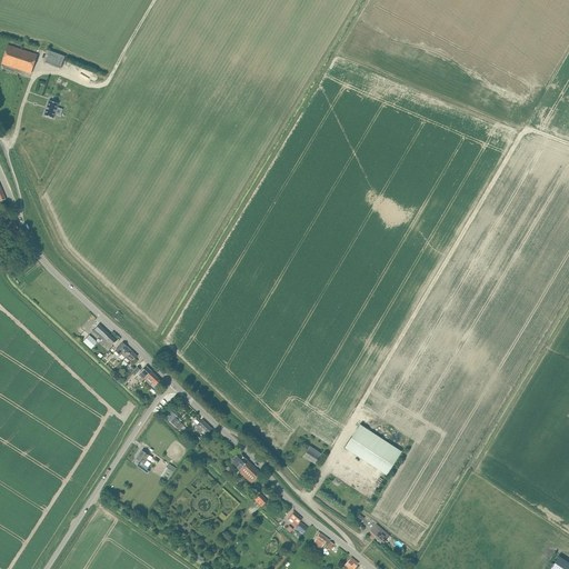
[(31,73),(37,56),(8,46),(1,65),(31,73)]
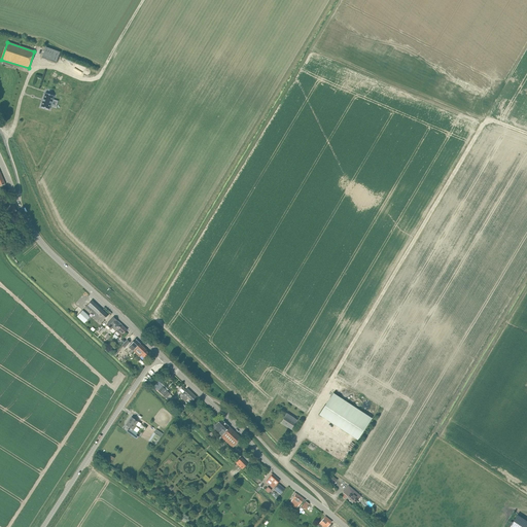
[(57,63),(59,57),(60,53),(45,47),(42,58),(57,63)]
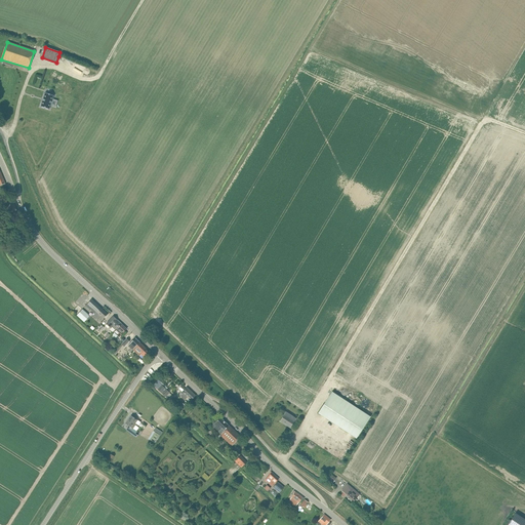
[(32,96),(33,92),(29,91),(26,101),(41,105),(42,99),(32,96)]
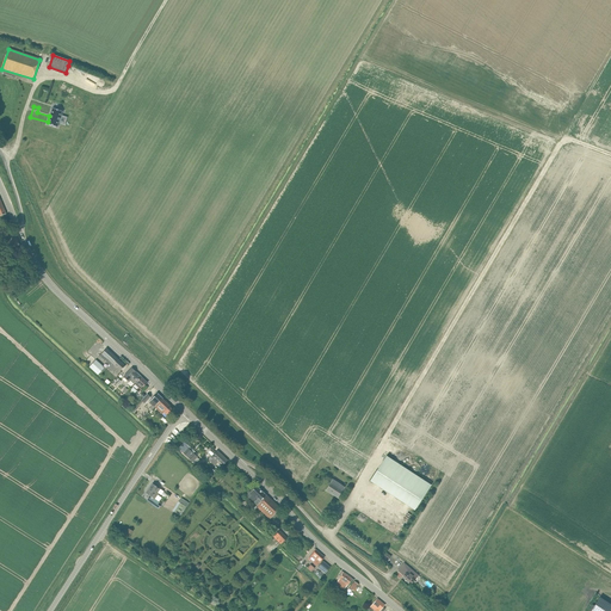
[(53,109),(48,124),(57,128),(62,111),(53,109)]
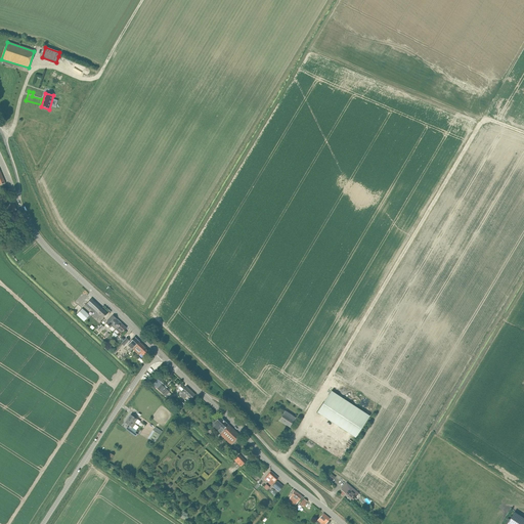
[(17,212),(11,197),(7,199),(8,201),(5,203),(6,207),(8,212),(12,210),(14,214),(17,212)]
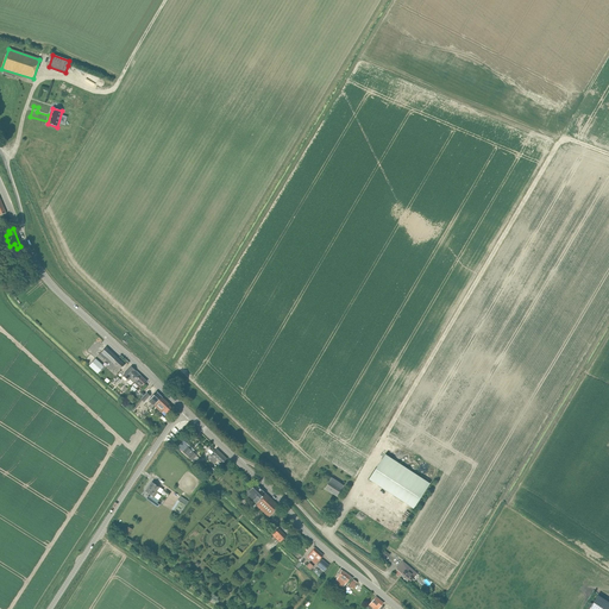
[(120,370),(125,365),(106,347),(100,355),(110,364),(107,366),(113,372),(115,370),(118,368),(120,370)]
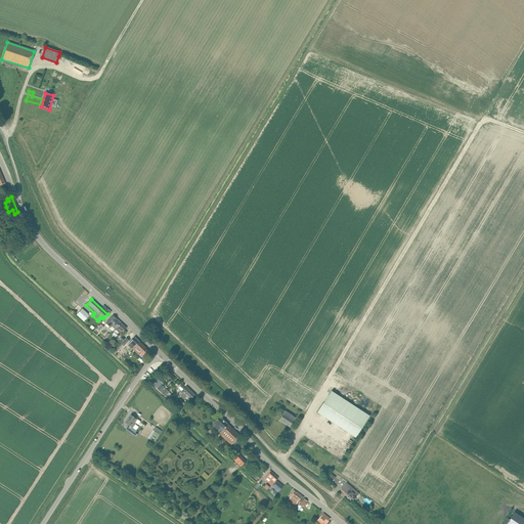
[(84,321),(90,315),(83,308),(77,315),(84,321)]
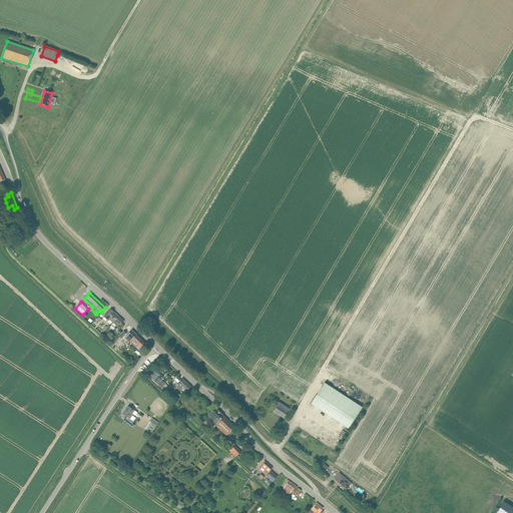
[(114,321),(118,317),(110,310),(103,317),(108,321),(111,324),(114,321)]
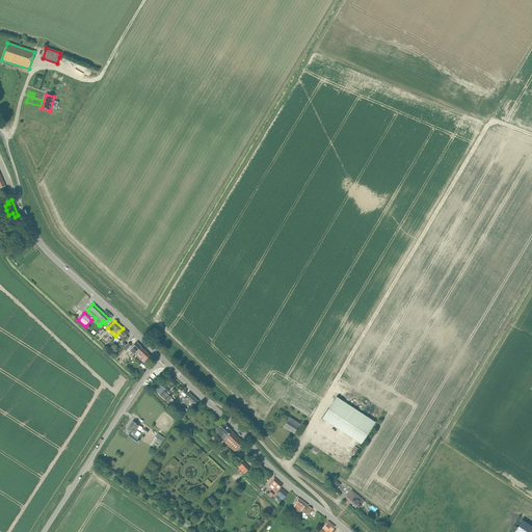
[(121,342),(125,338),(128,334),(123,328),(118,333),(120,334),(114,340),(117,342),(120,340),(121,342)]
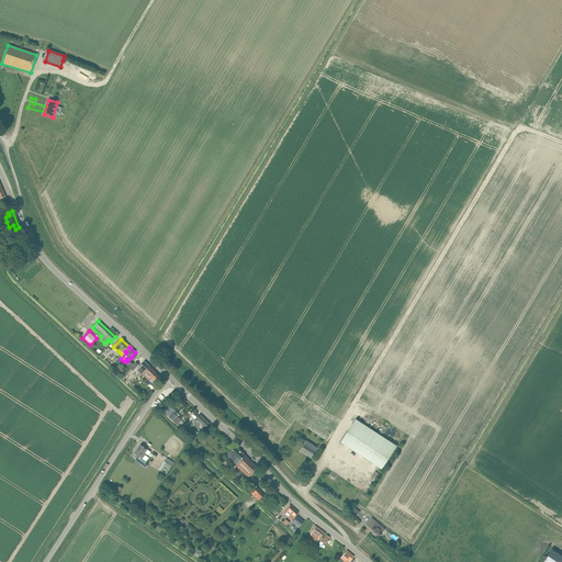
[(133,371),(138,366),(135,362),(130,369),(133,371)]
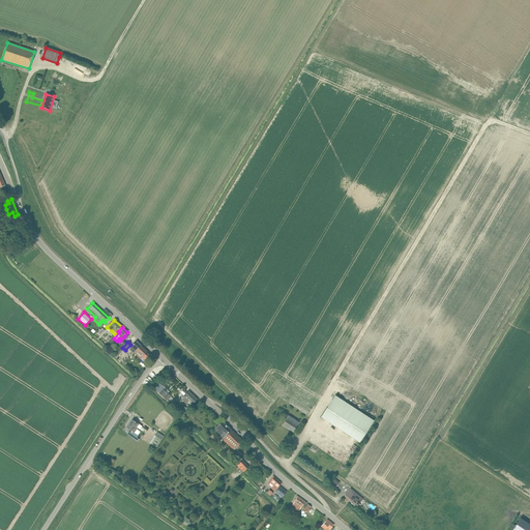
[(134,353),(141,346),(137,342),(129,349),(133,352),(130,354),(131,356),(134,353)]
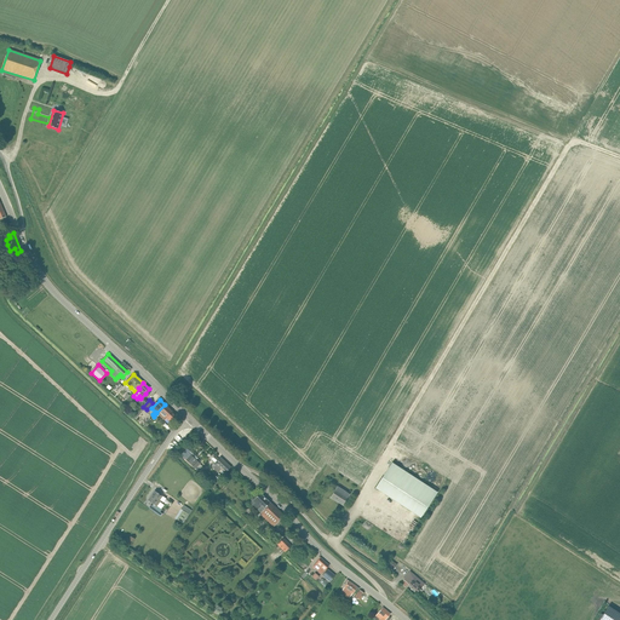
[(171,424),(177,417),(172,413),(173,412),(165,405),(156,413),(165,422),(167,419),(171,424)]
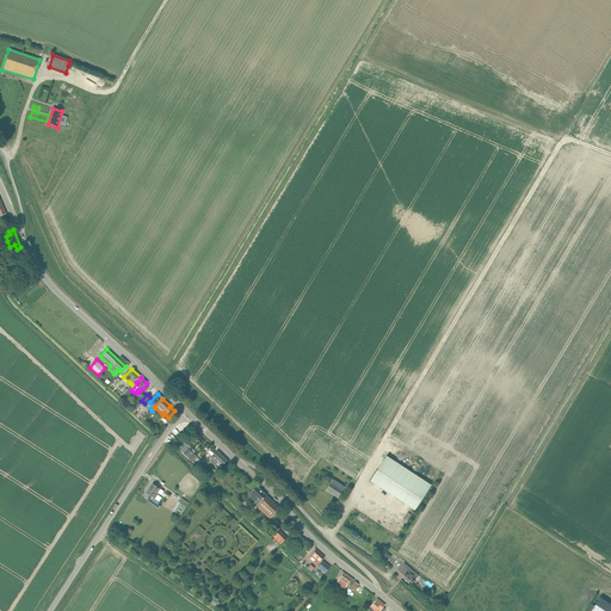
[(192,462),(197,457),(186,446),(187,445),(185,442),(179,449),(192,462)]
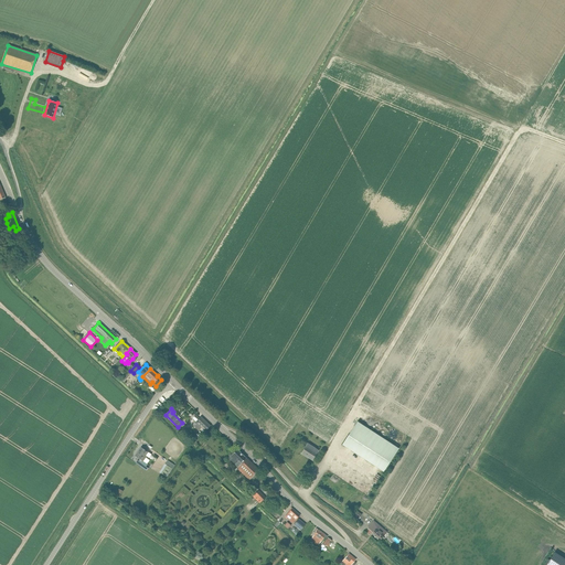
[(199,419),(195,416),(193,418),(196,422),(193,425),(199,430),(202,427),(206,430),(211,426),(201,417),(199,419)]
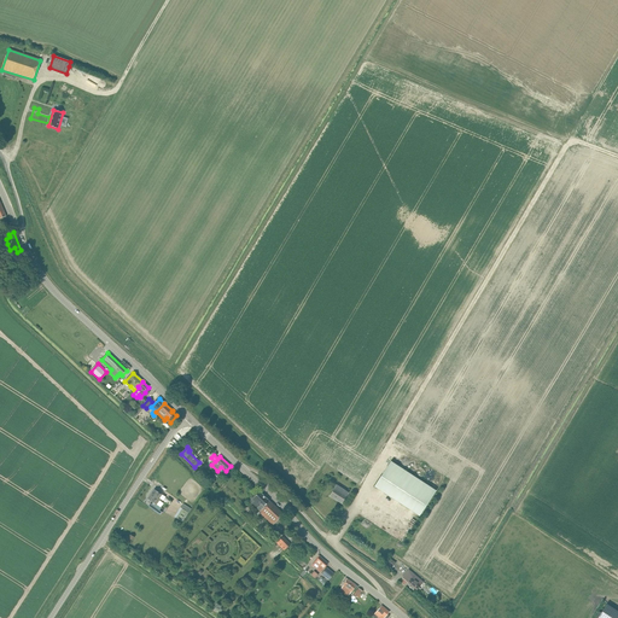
[(374,487),(420,517),(436,490),(391,461),(374,487)]
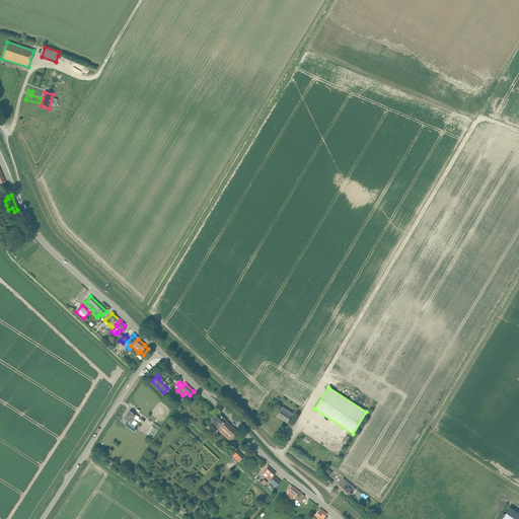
[(287,423),(293,414),(280,405),(278,410),(280,412),(277,417),(287,423)]
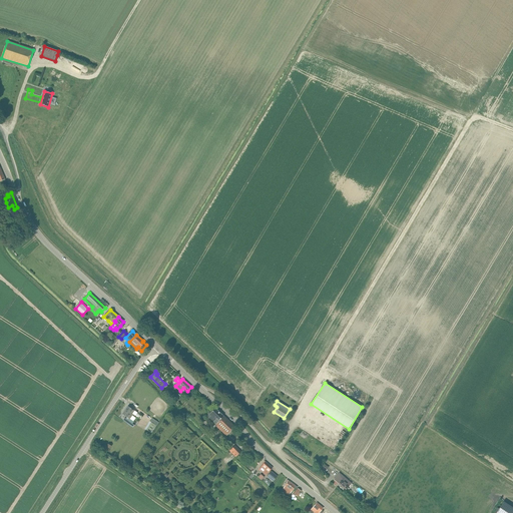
[(129,419),(135,411),(128,406),(122,414),(129,419)]
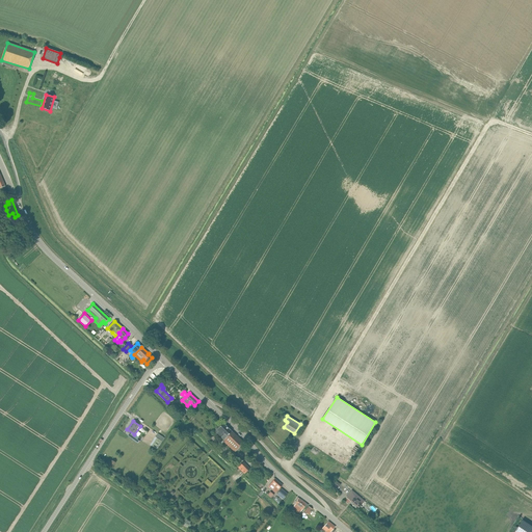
[(235,451),(240,446),(243,443),(223,423),(216,431),(224,439),(223,440),(235,451)]
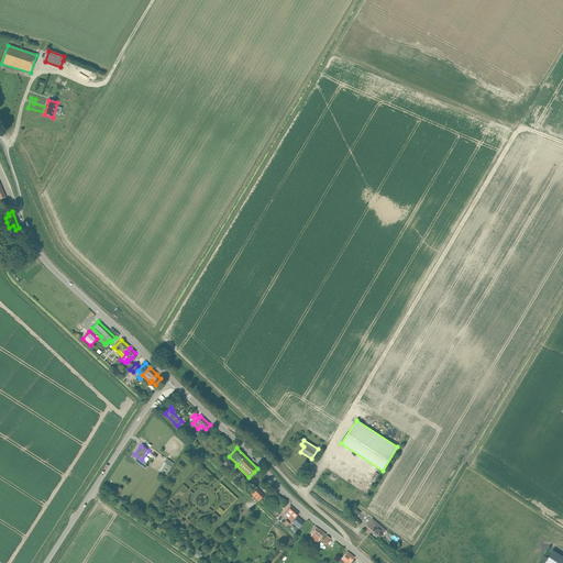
[(165,475),(169,466),(166,464),(161,472),(165,475)]
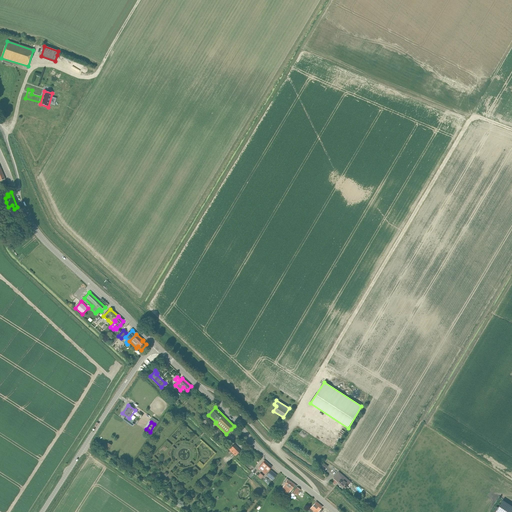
[(234,445),(229,450),(235,456),(240,451),(234,445)]
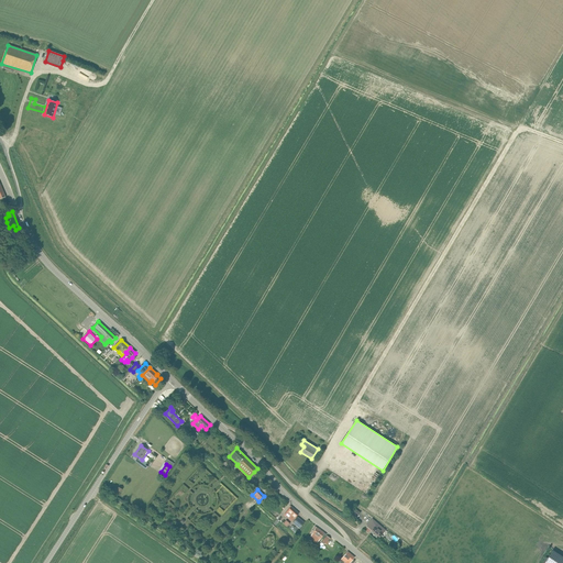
[(291,521),(293,520),(299,514),(290,506),(289,507),(290,508),(284,515),(291,521)]
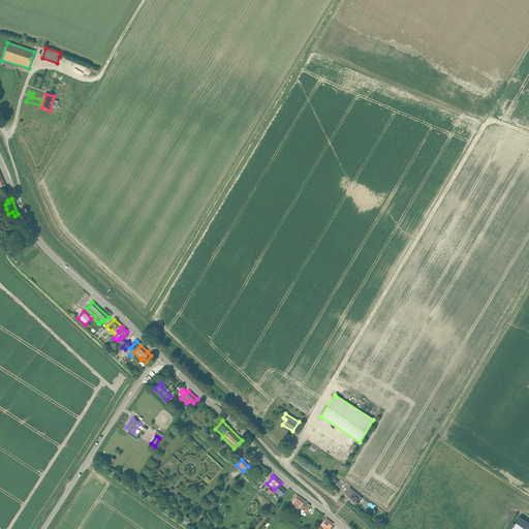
[(336,486),(339,483),(334,477),(330,481),(336,486)]
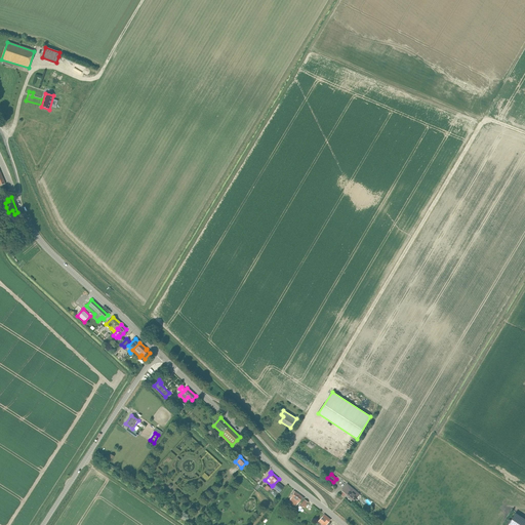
[(258,491),(264,486),(259,482),(254,486),(258,491)]
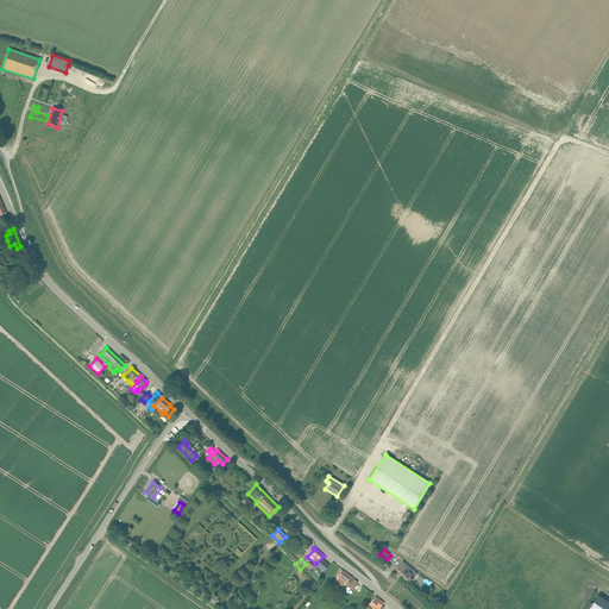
[(325,572),(326,571),(330,566),(322,560),(318,565),(325,572)]
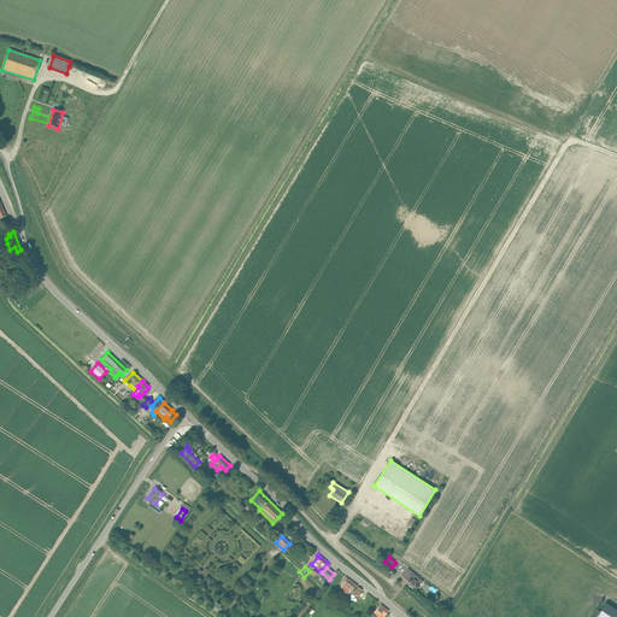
[(416,589),(423,582),(409,569),(401,576),(416,589)]
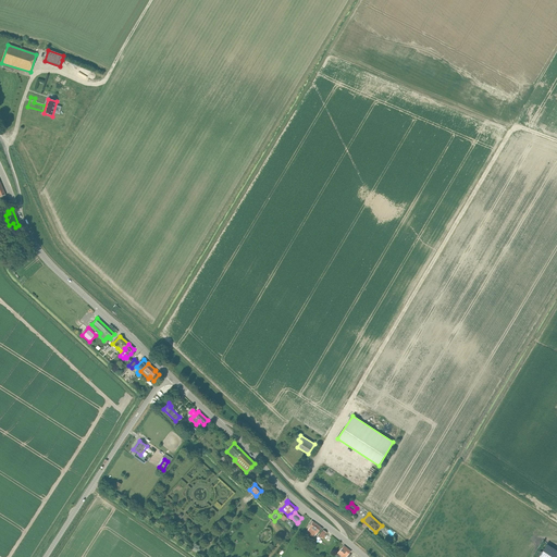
[(321,532),(323,529),(311,521),(310,522),(311,523),(307,530),(316,536),(320,531),(321,532)]
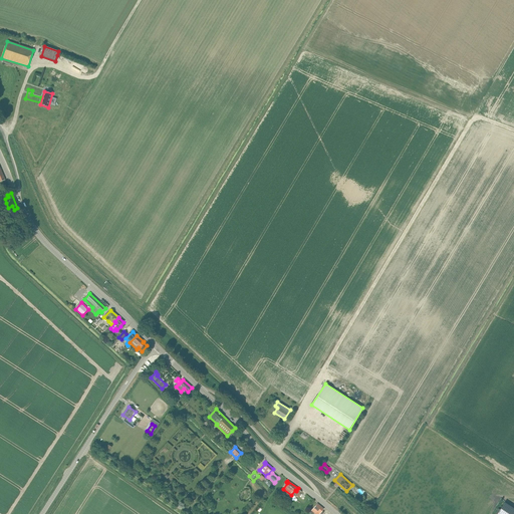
[(513,513),(513,508),(504,502),(496,513),(513,513)]
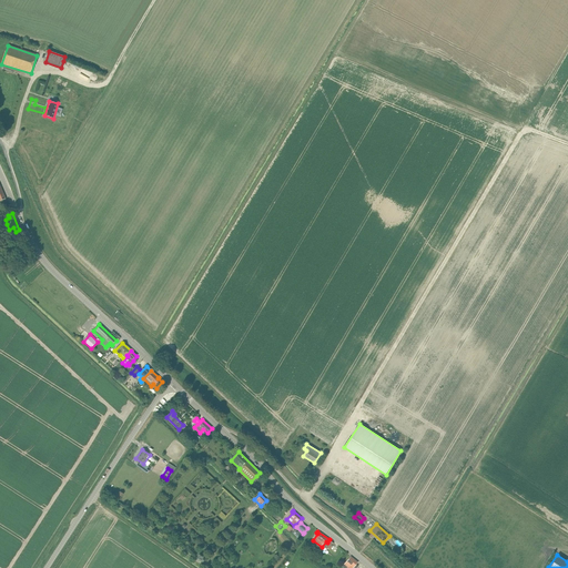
[(351,557),(344,565),(343,567),(344,567),(346,567),(347,567),(348,567),(356,567),(358,566),(356,565),(357,563),(351,557)]
